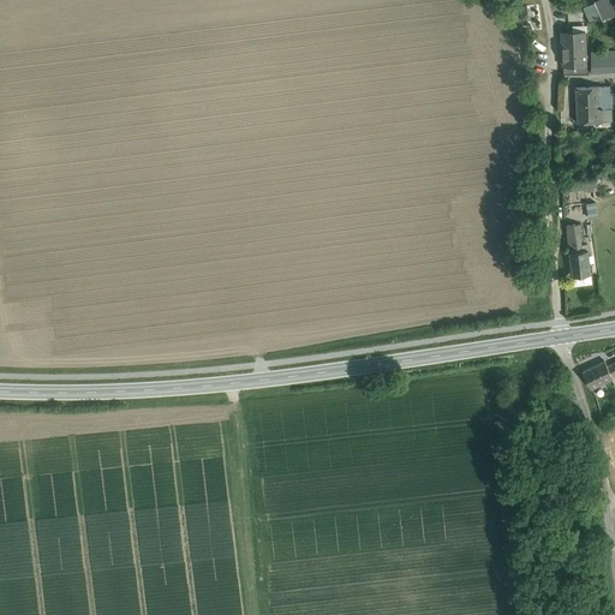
[(614,0),(597,0),(595,1),(602,18),(614,13),(614,0)]
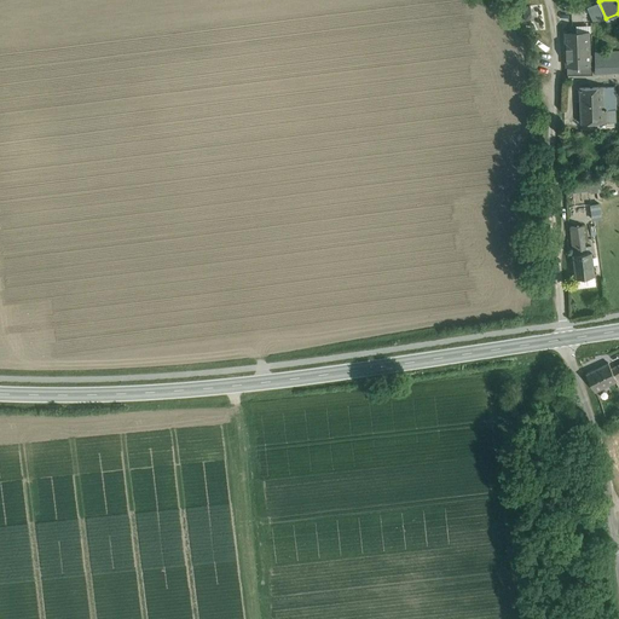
[(589,32),(566,33),(567,64),(589,64),(593,64),(593,55),(589,55),(589,32)]
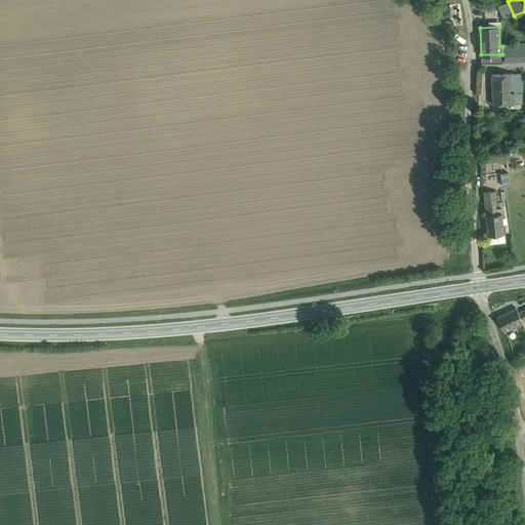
[(524,43),(506,44),(506,59),(524,58),(524,43)]
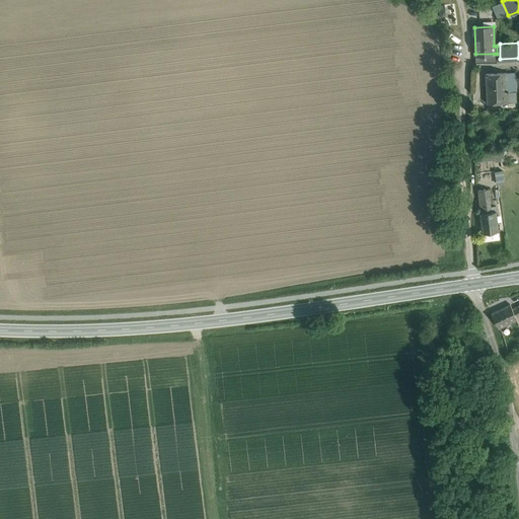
[(494,54),(475,54),(475,62),(497,62),(498,54),(497,54),(494,54)]
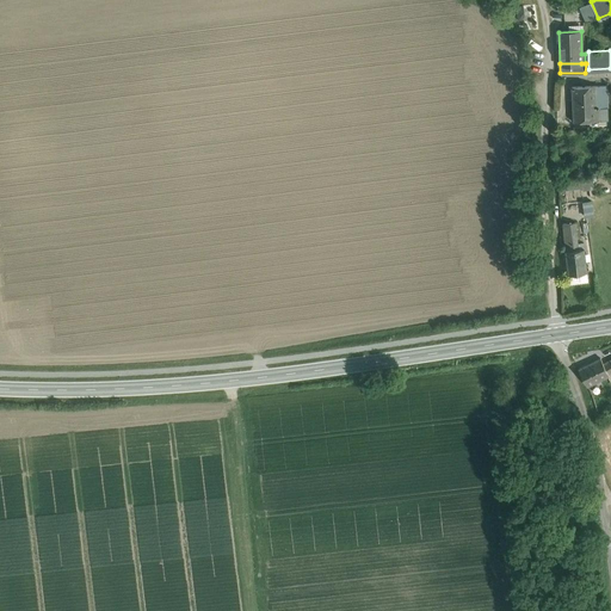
[(608,85),(572,86),(574,121),(609,119),(608,85)]
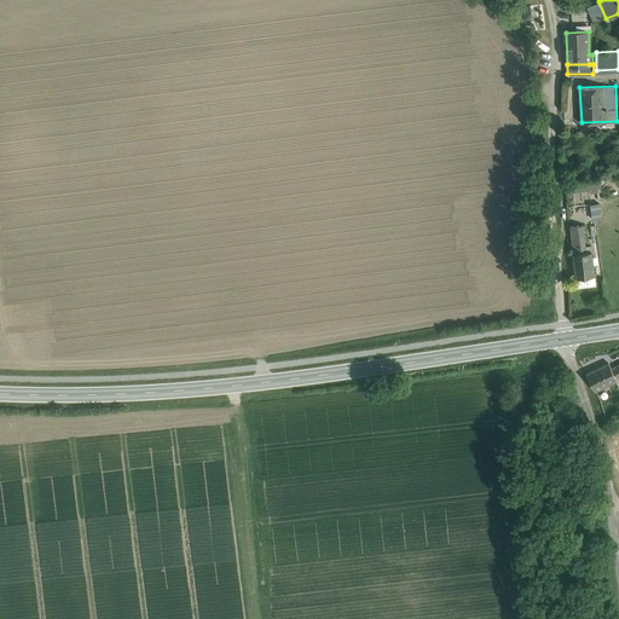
[(586,180),(568,183),(570,191),(588,189),(586,180)]
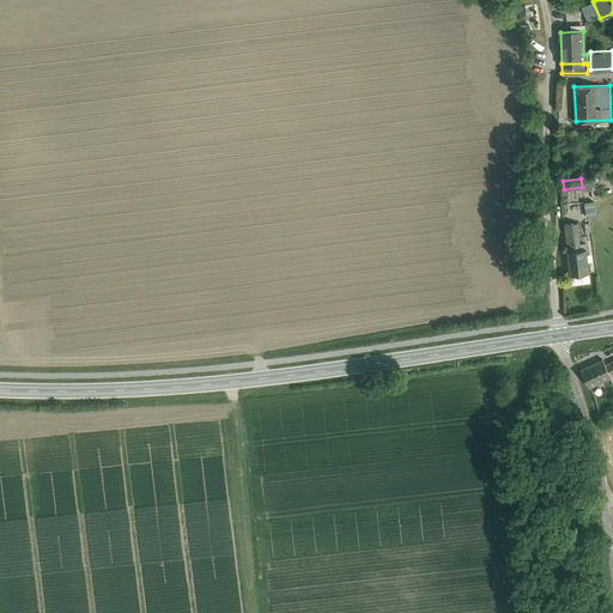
[(577,223),(565,224),(568,252),(581,250),(580,244),(577,223)]
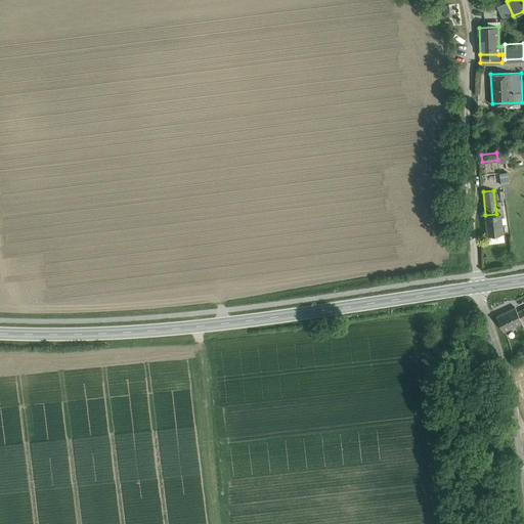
[(485,215),(487,235),(504,233),(503,223),(506,223),(505,219),(501,219),(501,213),(500,213),(500,208),(495,209),(496,214),(485,215)]
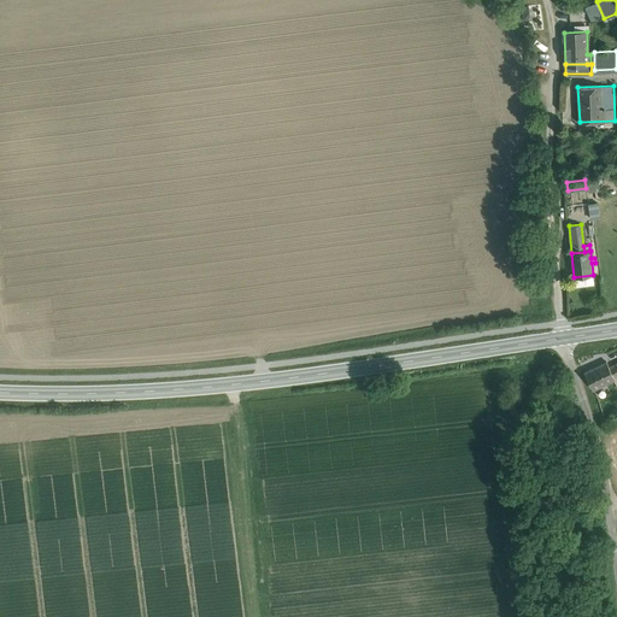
[(606,360),(585,371),(593,389),(613,380),(616,382),(616,381),(616,362),(609,366),(606,360)]
